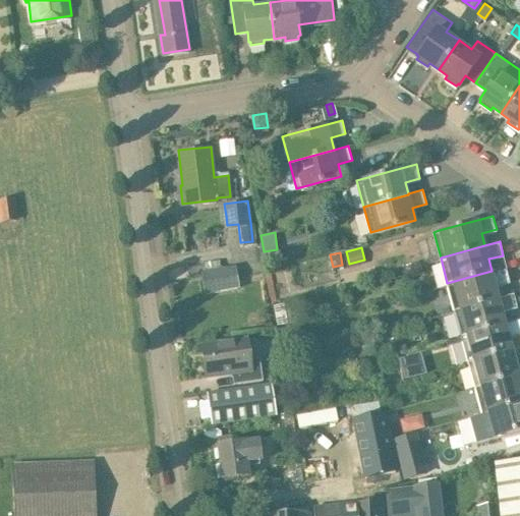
[(239,285),(235,264),(200,270),(205,291),(239,285)]
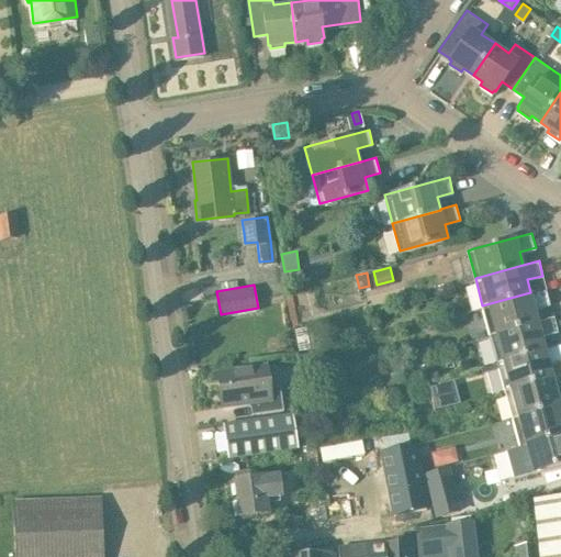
[(538,321),(538,320),(535,308),(550,303),(546,288),(530,292),(482,305),(490,333),(538,321)]
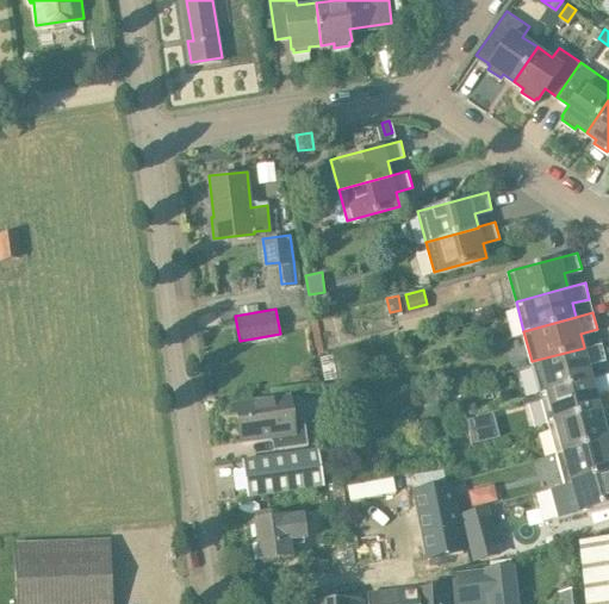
[(592,378),(592,377),(588,363),(606,359),(601,342),(584,347),(584,348),(532,361),(540,392),(592,378)]
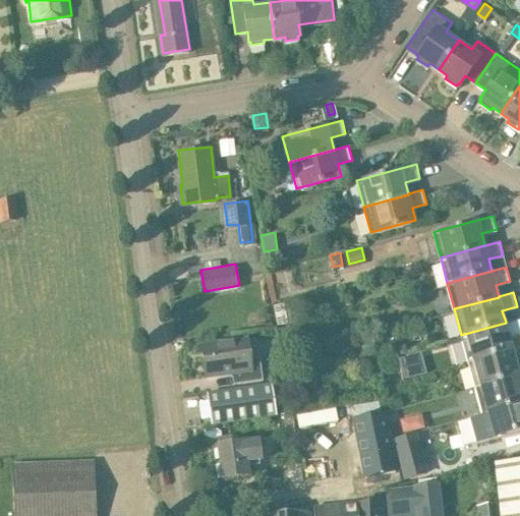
[(519,318),(506,322),(506,323),(461,335),(468,360),(513,348),(512,347),(509,336),(519,332),(519,318)]
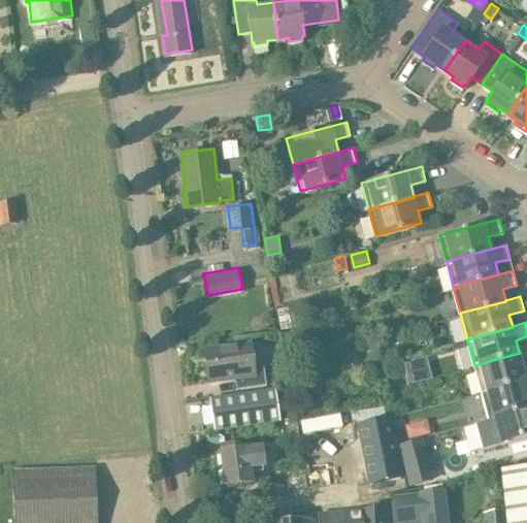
[(264,362),(255,363),(252,344),(205,349),(208,379),(240,374),(242,387),(267,384),(264,362)]
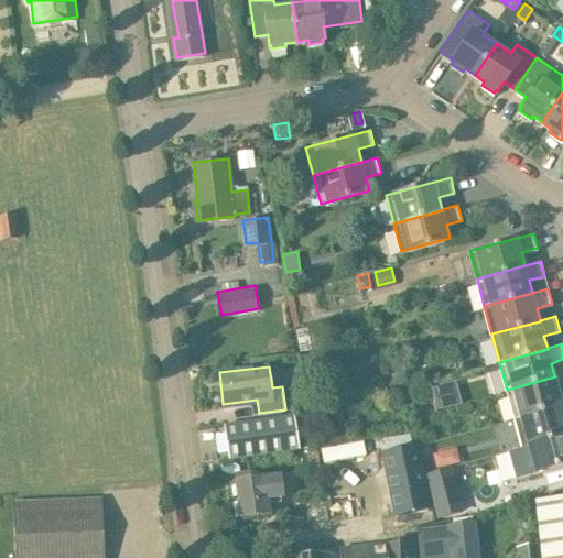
[(562,372),(554,375),(555,376),(507,390),(515,417),(562,404),(562,403),(559,391),(562,390),(562,372)]
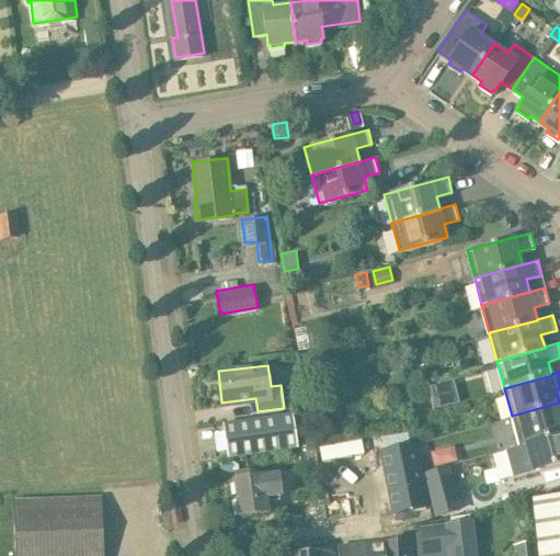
[(444,385),(434,387),(437,404),(447,401),(444,385)]
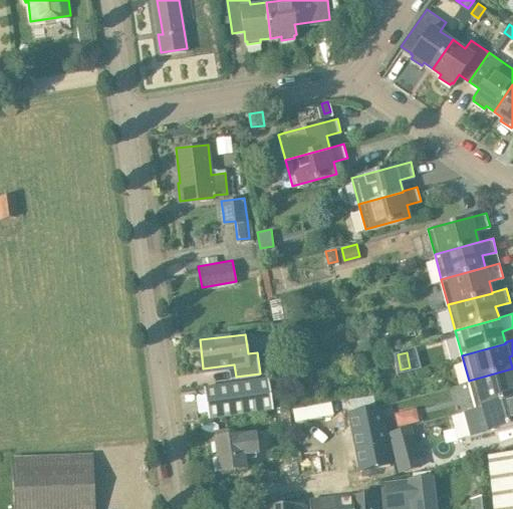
[(300,356),(287,360),(290,374),(304,370),(300,356)]
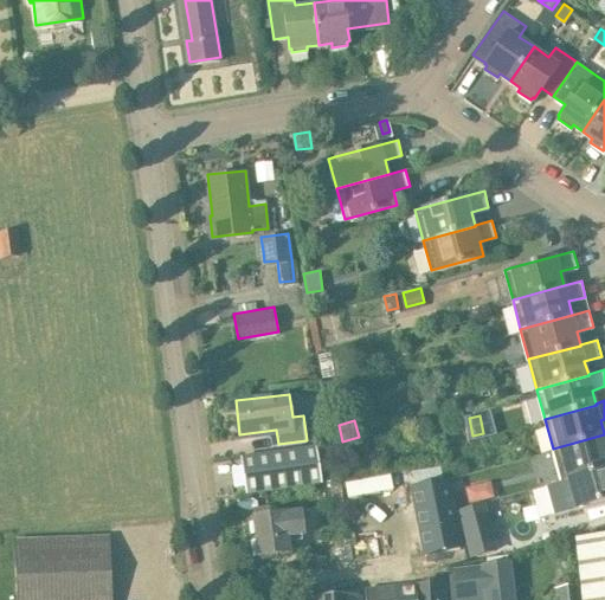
[(604,433),(604,434),(553,449),(560,478),(604,465),(604,433)]
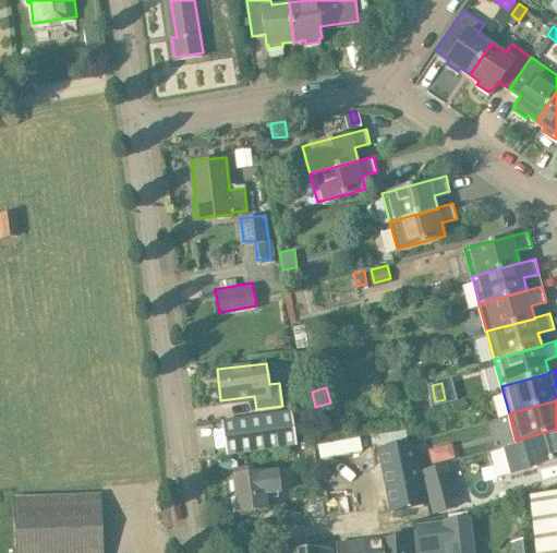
[(290,409),(223,419),(228,453),(295,442),(290,409)]
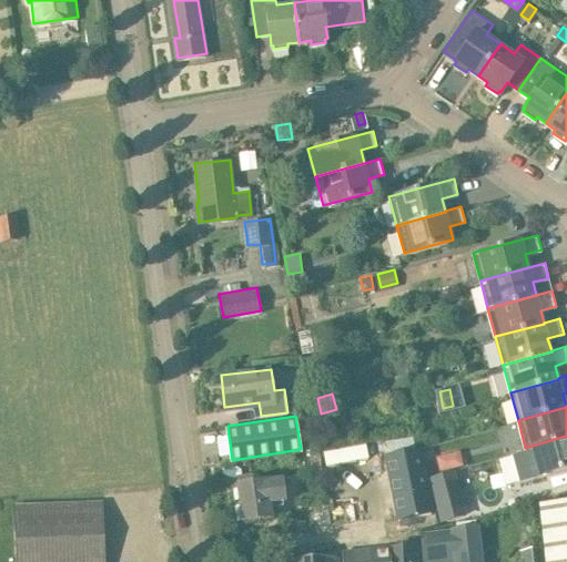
[(350,430),(335,432),(337,443),(353,440),(350,430)]
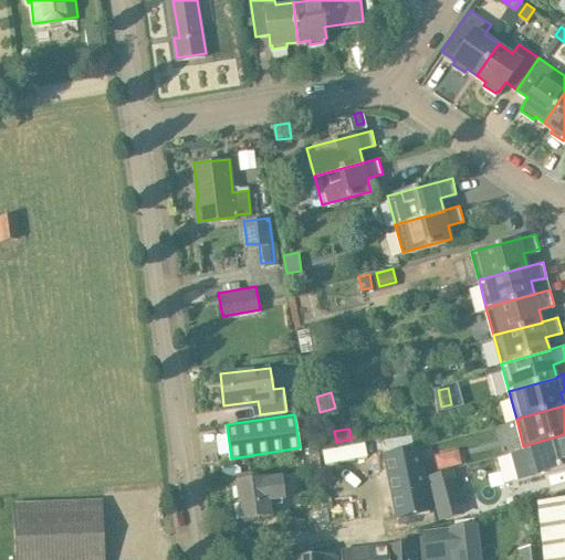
[(411,433),(386,437),(388,453),(415,448),(411,433)]
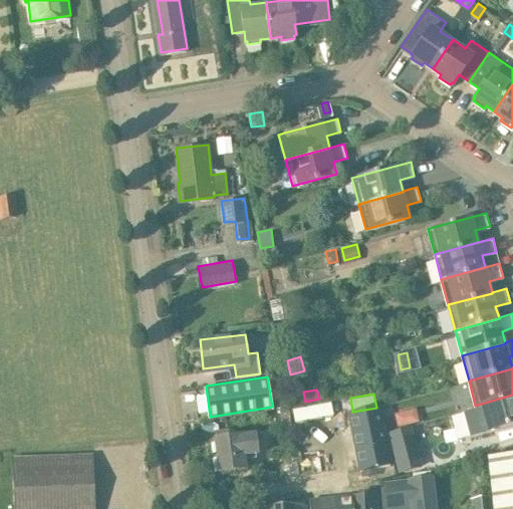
[(512,395),(475,406),(482,431),(512,422),(512,395)]
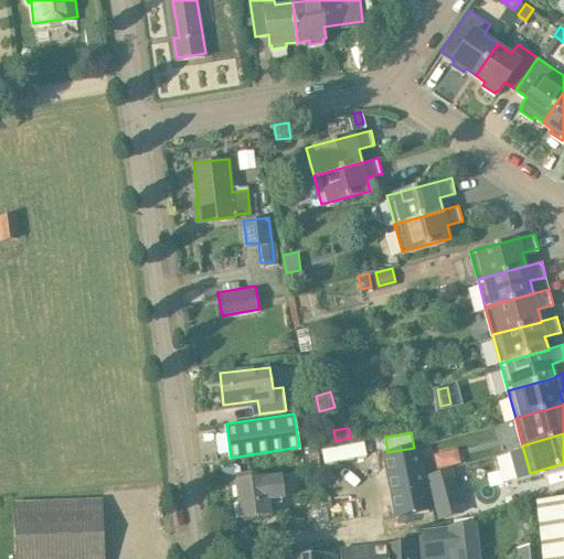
[(363,440),(322,448),(325,460),(366,452),(363,440)]
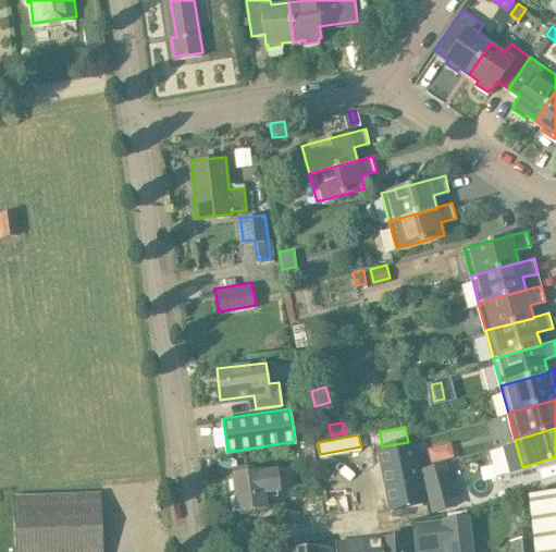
[(381,448),(392,507),(409,504),(410,511),(423,507),(410,441),(408,442),(382,446),(381,448)]
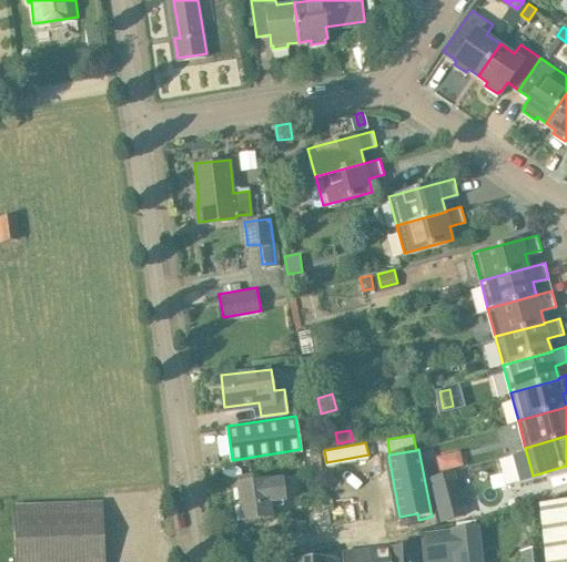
[(454,450),(437,455),(441,467),(462,462),(459,453),(454,450)]
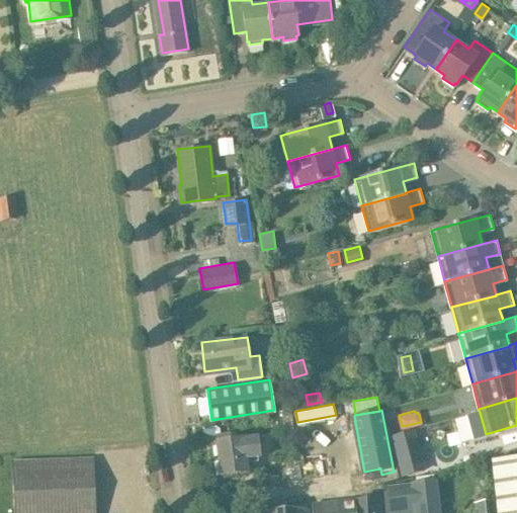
[(416,430),(394,435),(403,472),(425,466),(416,430)]
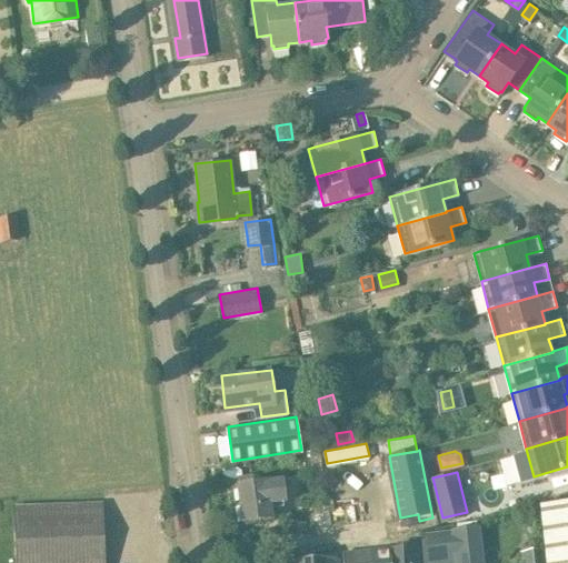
[(270,501),(286,499),(282,478),(267,480),(238,483),(243,521),(272,516),(270,501)]
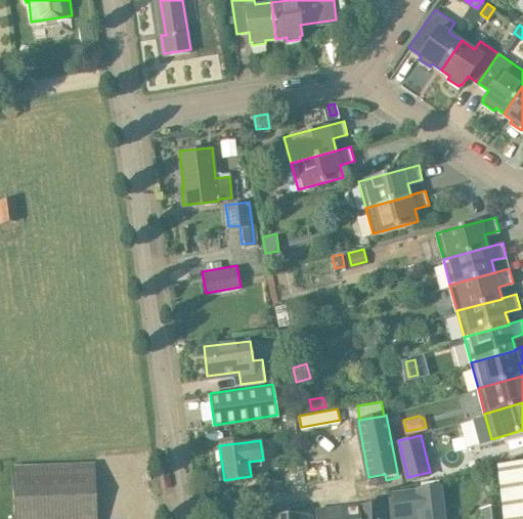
[(503,518),(522,518),(522,461),(497,464),(503,518)]
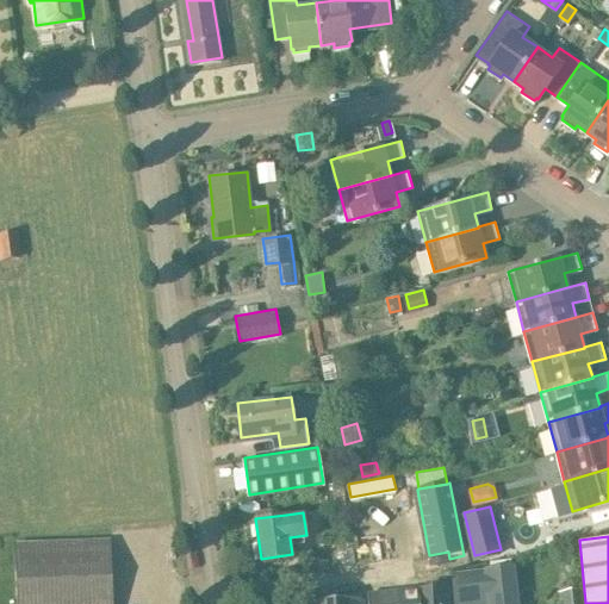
[(17,603),(113,603),(111,537),(14,541),(17,603)]
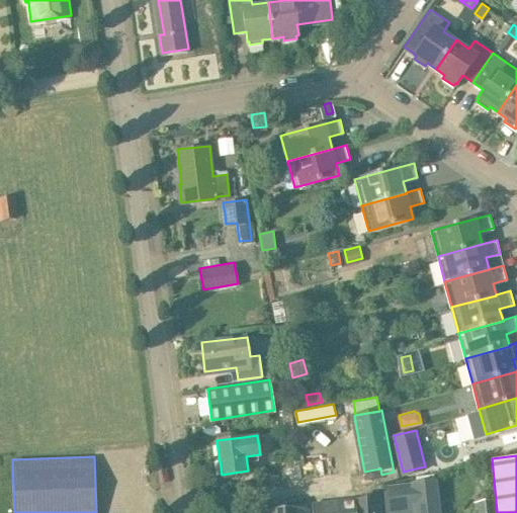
[(386,485),(390,511),(414,508),(414,512),(439,512),(435,480),(386,485)]
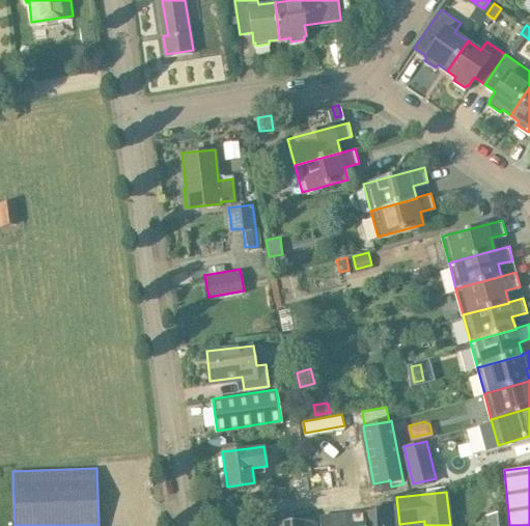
[(364,509),(365,525),(389,525),(389,508),(364,509)]
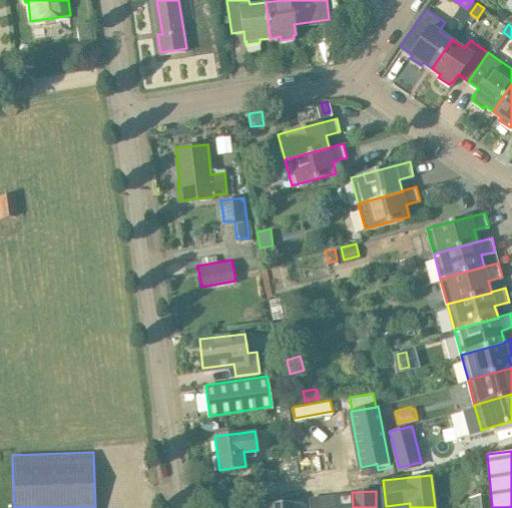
[(310,507),(353,507),(352,492),(310,497),(310,507)]
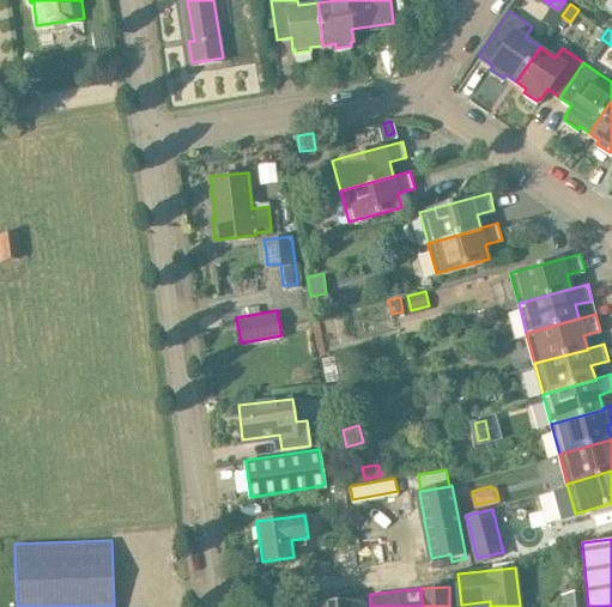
[(564,606),(585,606),(583,592),(564,594),(564,606)]
